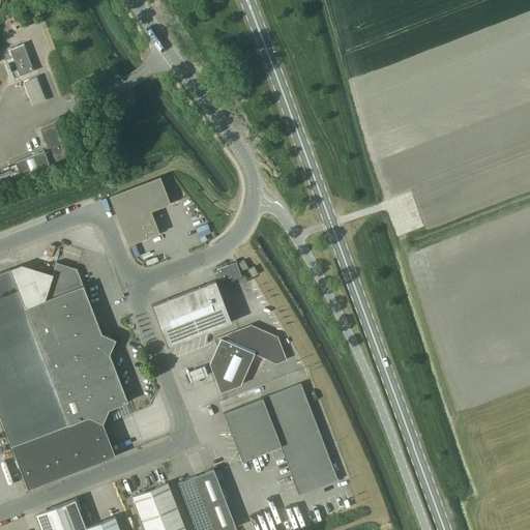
[(11,12),(5,16),(8,25),(10,24),(13,23),(16,22),(11,12)]
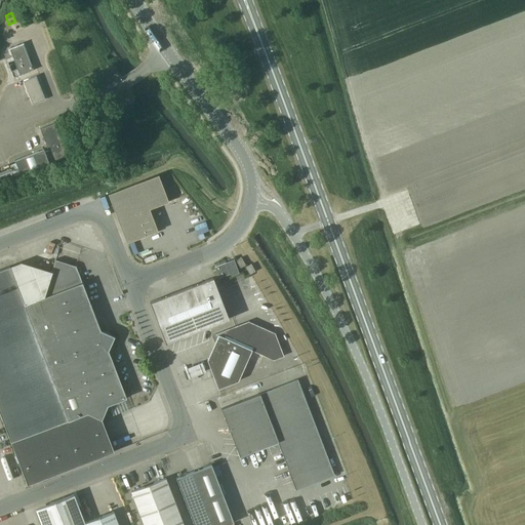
[(21,75),(34,70),(24,43),(9,48),(21,75)]
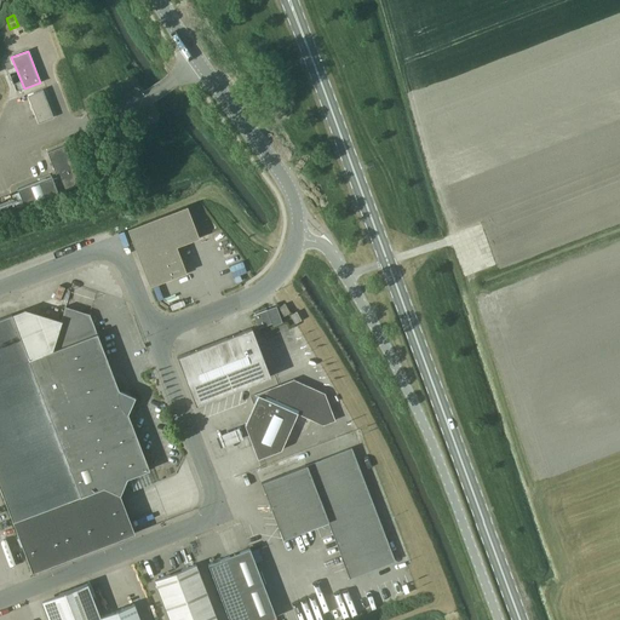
[(42,90),(28,96),(39,124),(53,118),(42,90)]
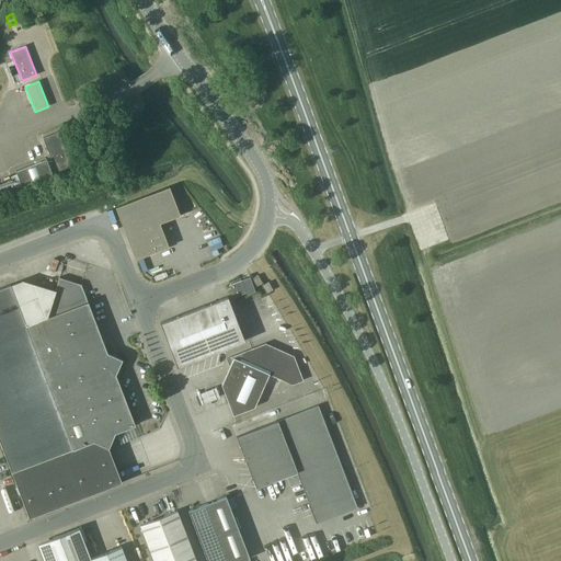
[(71,167),(58,132),(43,138),(52,160),(47,161),(47,159),(16,171),(22,186),(53,174),(52,172),(56,170),(56,172),(71,167)]
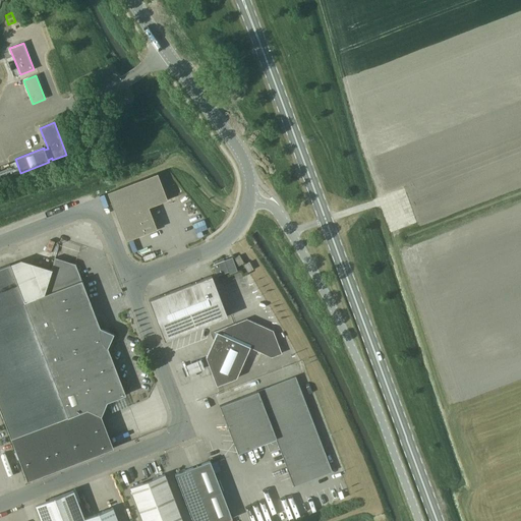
[(138,181),(108,192),(126,240),(157,229),(148,207),(138,181)]
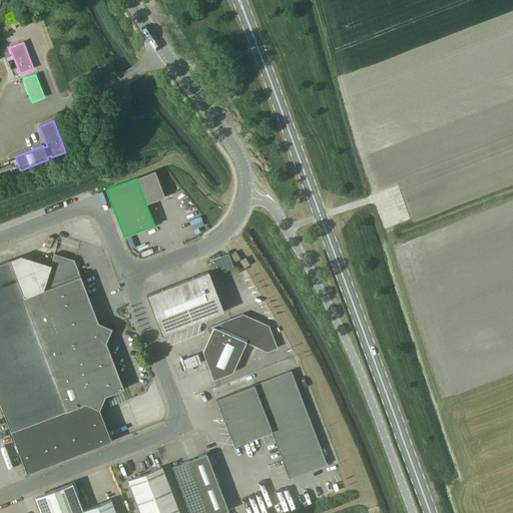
[(235,262),(239,259),(236,251),(231,254),(235,262)]
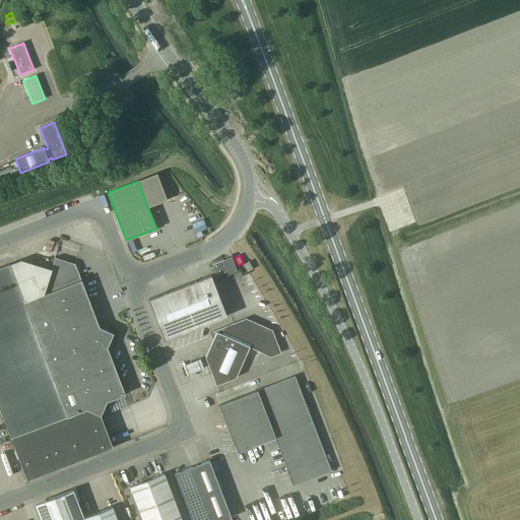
[(0,267),(0,407),(11,438),(27,479),(114,446),(101,413),(107,401),(126,394),(108,346),(114,333),(100,327),(75,263),(56,257),(52,269),(36,264),(14,273),(10,263),(0,267)]
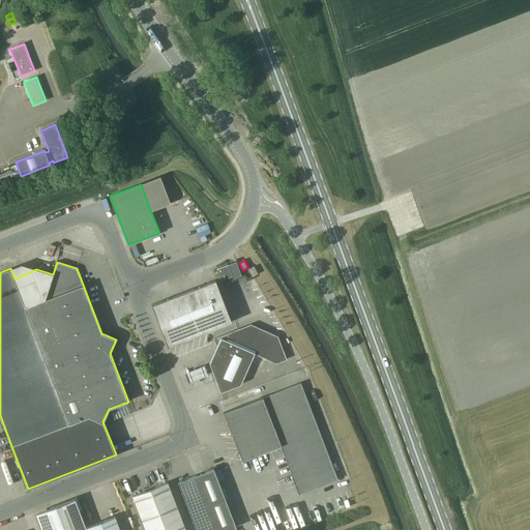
[(228,265),(216,269),(221,281),(233,276),(228,265)]
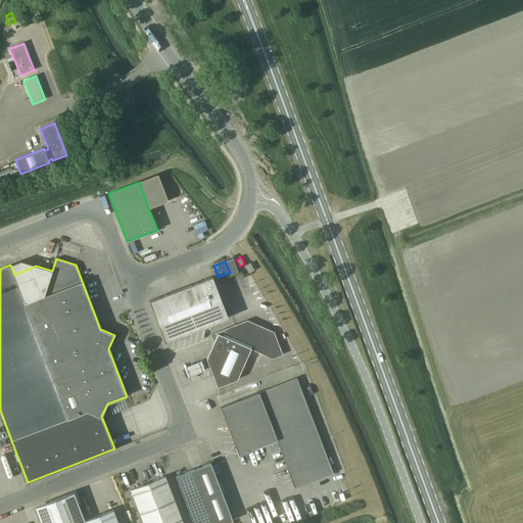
[(249,263),(244,266),(248,273),(253,270),(249,263)]
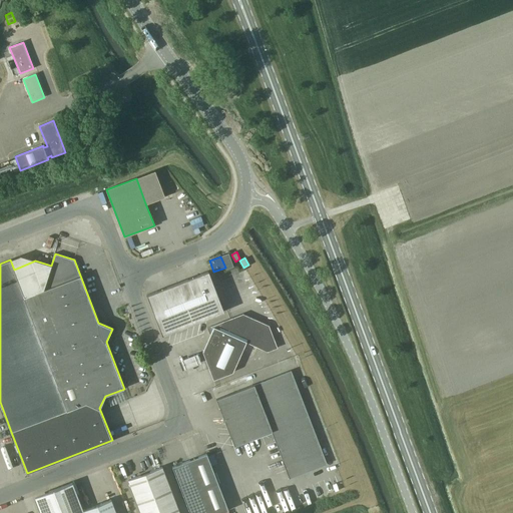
[(208,272),(147,296),(162,335),(223,312),(208,272)]
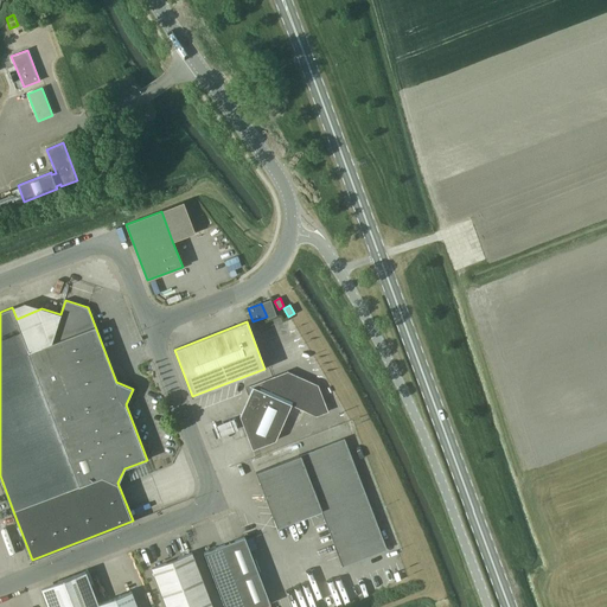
[(328,411),(318,384),(287,371),(250,385),(251,390),(240,416),(253,449),(275,440),(292,404),(317,416),(328,411)]
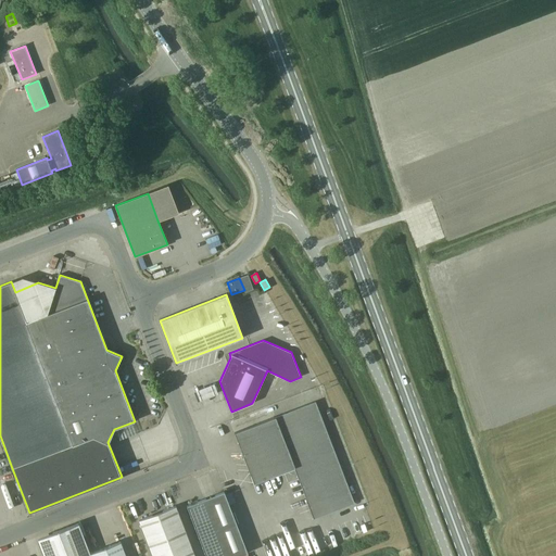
[(198,400),(218,392),(214,381),(193,389),(198,400)]
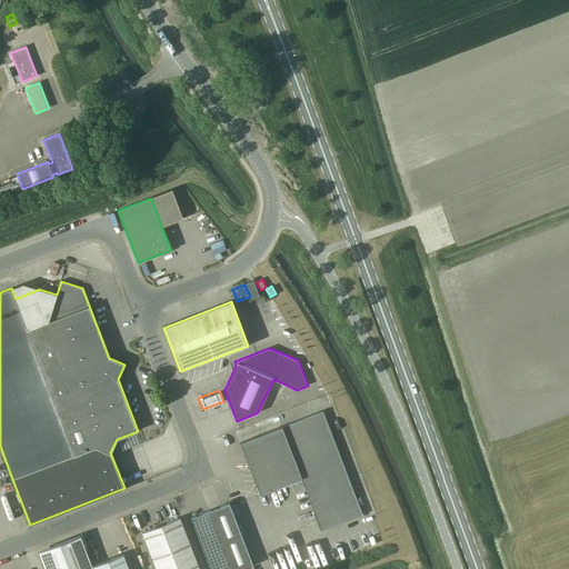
[(362,515),(323,411),(240,442),(260,495),(296,480),(296,482),(300,485),(303,483),(321,530),(362,515)]
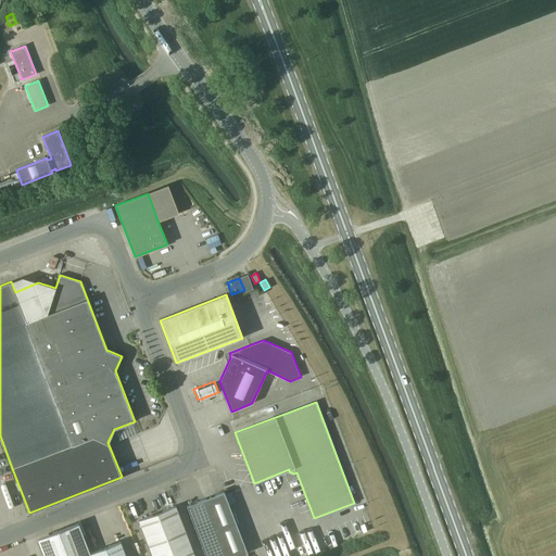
[(205,555),(239,555),(248,553),(224,492),(187,506),(205,555)]
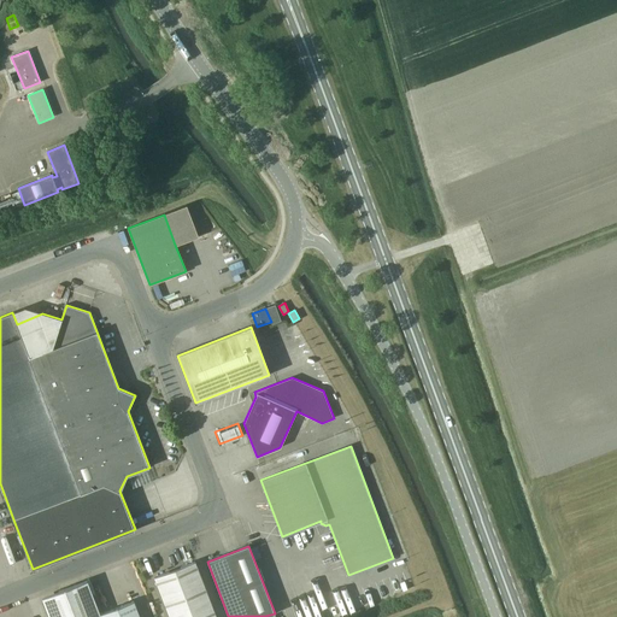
[(216,616),(195,562),(154,577),(170,616),(216,616)]
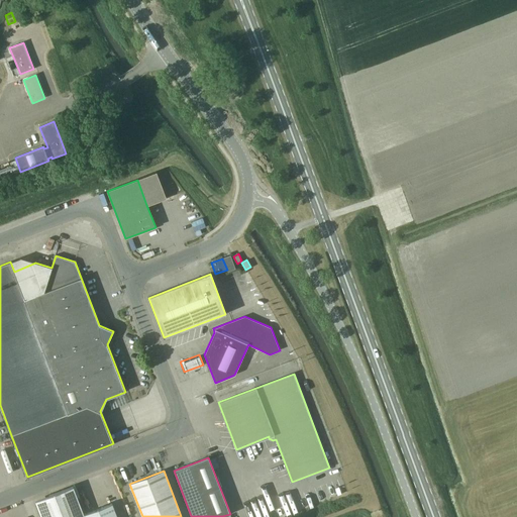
[(41,516),(84,516),(84,514),(73,486),(49,495),(47,502),(37,506),(41,516)]
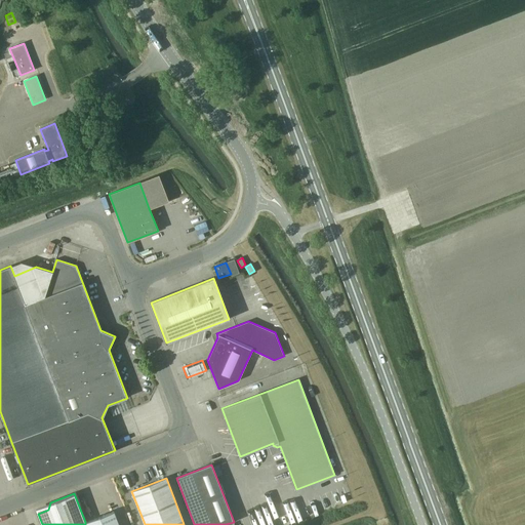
[(119,524),(114,511),(85,522),(85,524),(119,524)]
